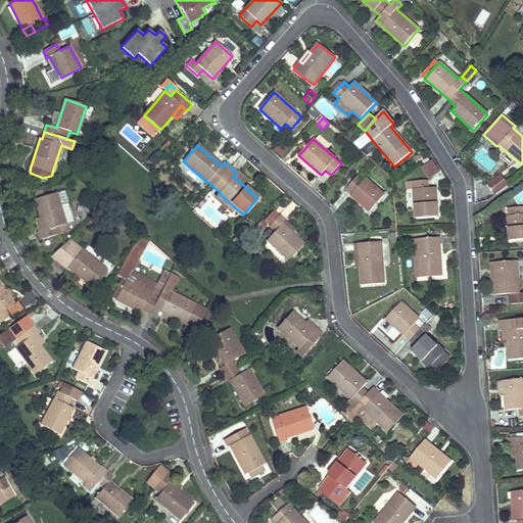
[(441,171),(434,159),(423,167),(430,178),(441,171)]
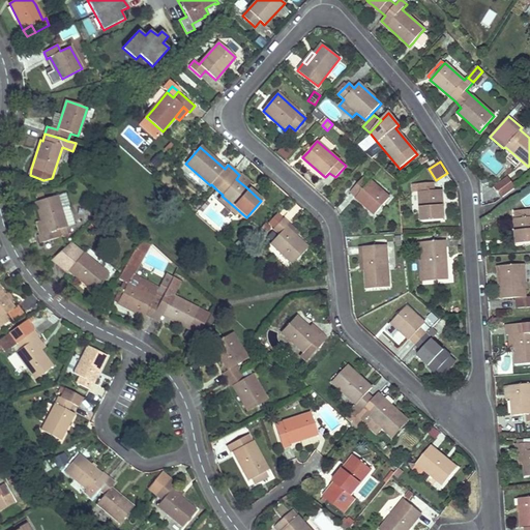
[(236,179),(246,187),(249,183),(240,175),(239,175),(236,179)]
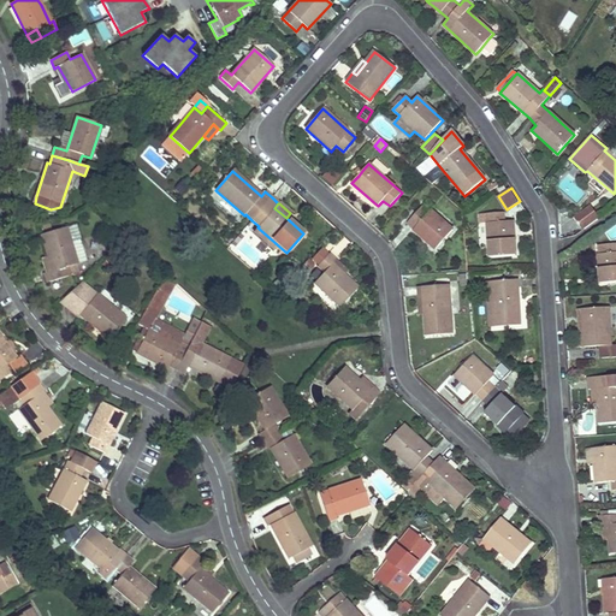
[(436,249),(452,230),(424,205),(407,224),(436,249)]
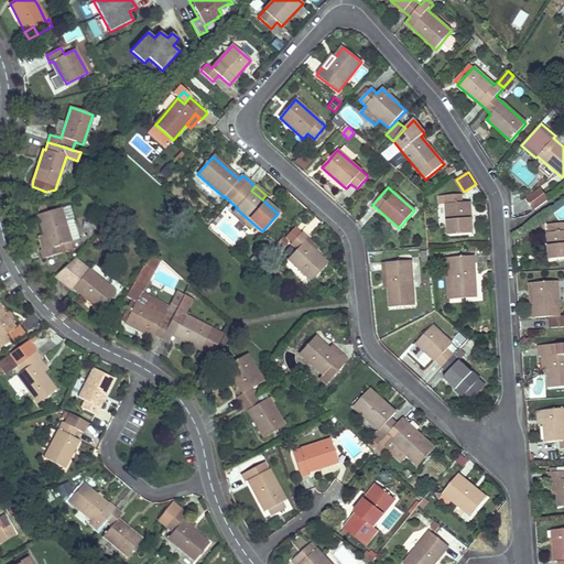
[(544,196),(540,190),(527,199),(531,205),(544,196)]
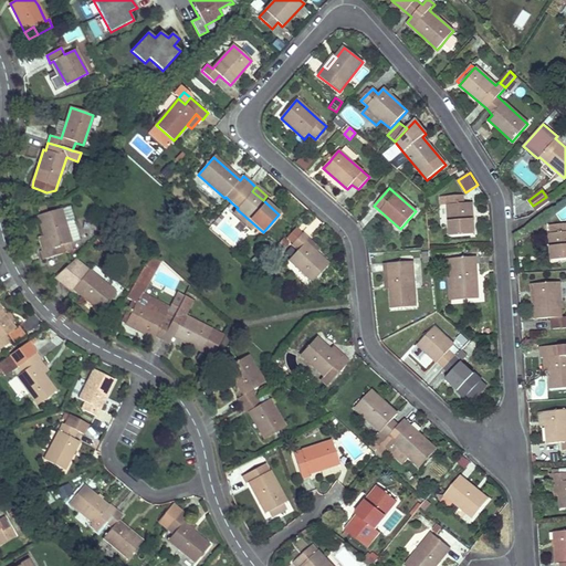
[(450,237),(473,236),(471,203),(463,203),(463,196),(447,197),(450,237)]
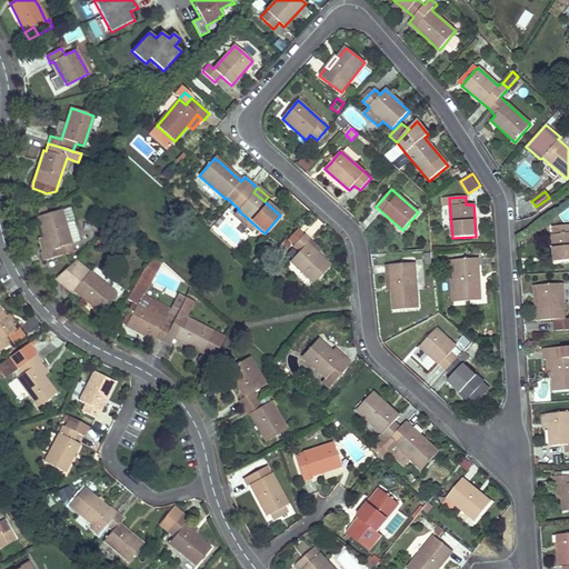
[(552,202),(549,198),(536,207),(539,211),(552,202)]
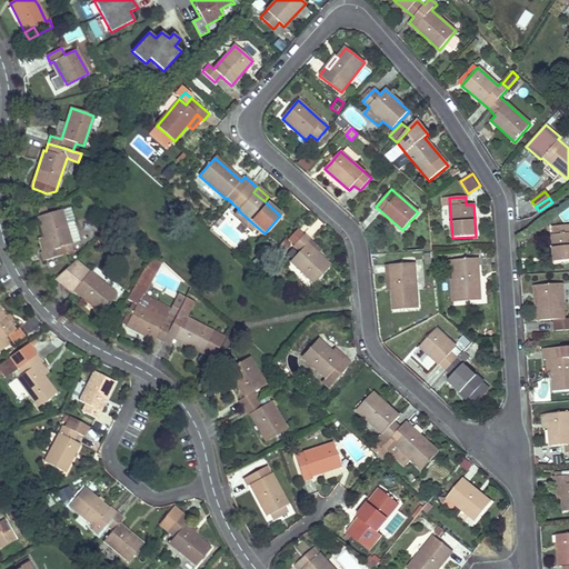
[(70,208),(38,218),(45,238),(48,251),(42,253),(40,255),(42,262),(66,256),(63,247),(71,245),(80,241),(70,208)]
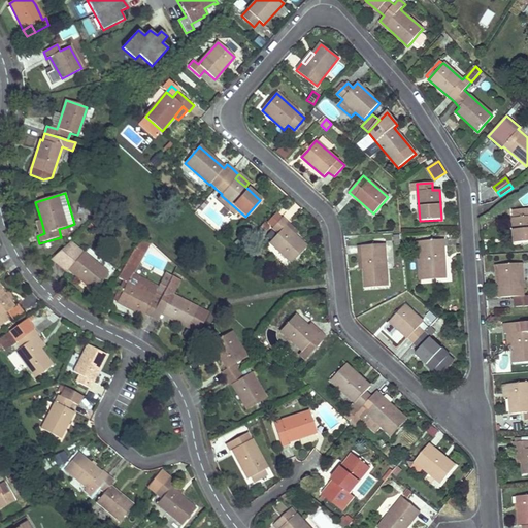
[(237,209),(221,195),(218,199),(233,213),(237,209)]
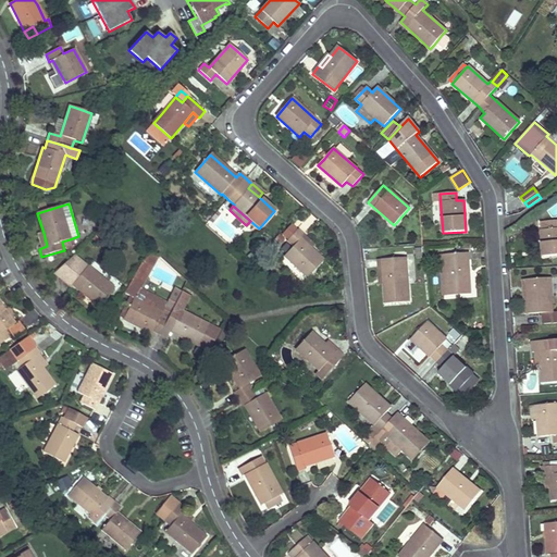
[(543,257),(556,255),(556,220),(540,222),(543,257)]
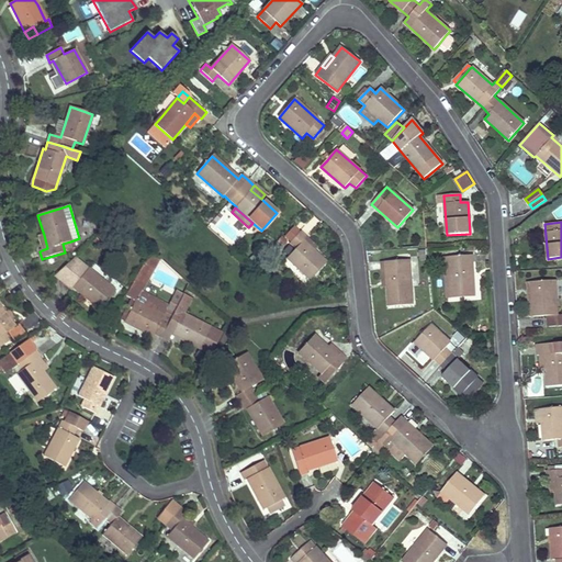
[(301,232),(289,244),(295,249),(287,258),(310,280),(326,263),(314,251),(303,242),(306,237),(301,232)]
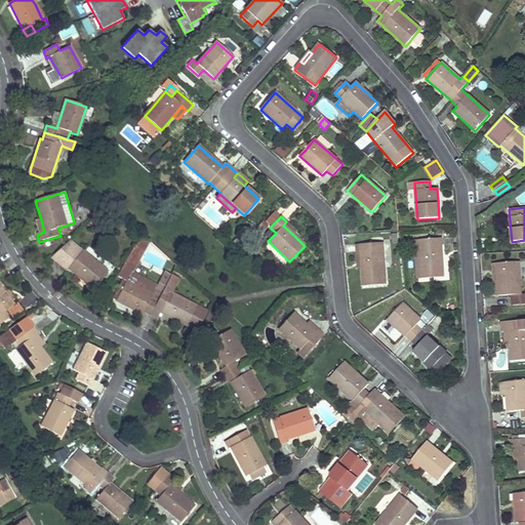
[(36,221),(39,234),(44,232),(41,219),(36,221)]
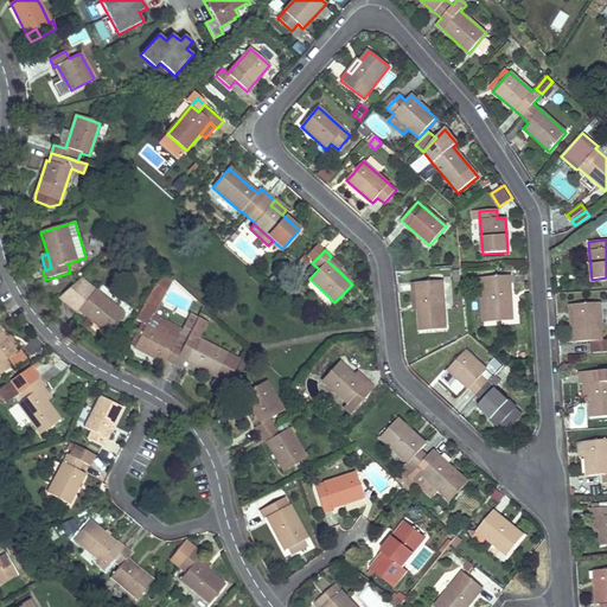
[(331,256),(327,261),(339,272),(343,268),(331,256)]
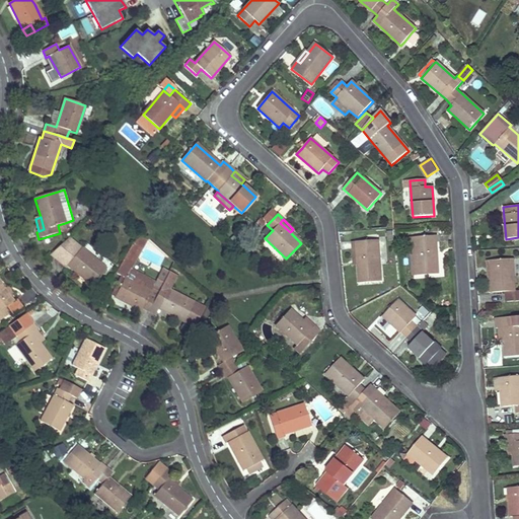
[(60,233),(67,230),(65,223),(58,225),(60,233)]
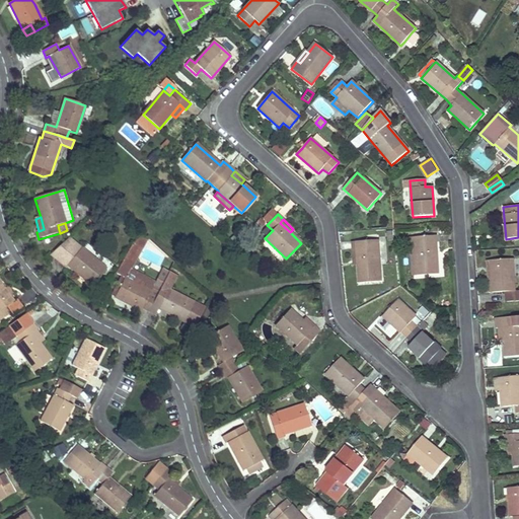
[(139,231),(133,242),(139,245),(130,262),(128,265),(125,264),(122,262),(116,274),(122,277),(121,278),(124,280),(129,270),(147,238),(139,231)]
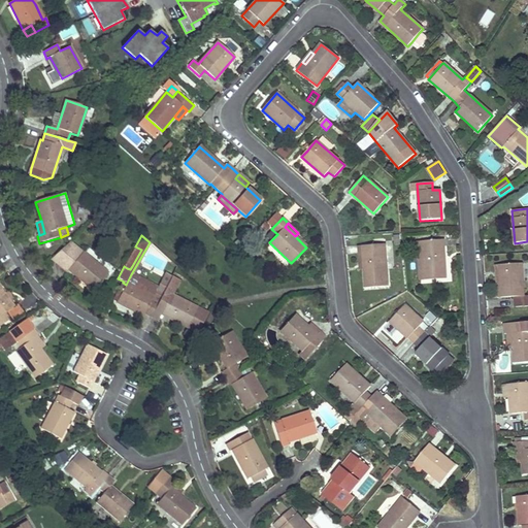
[(424,281),(446,279),(442,240),(421,241),(424,281)]
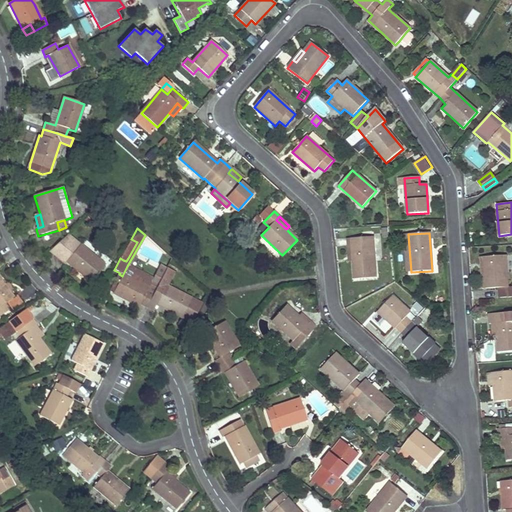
[(91,282),(105,266),(80,245),(67,235),(49,251),(64,264),(66,262),(91,282)]
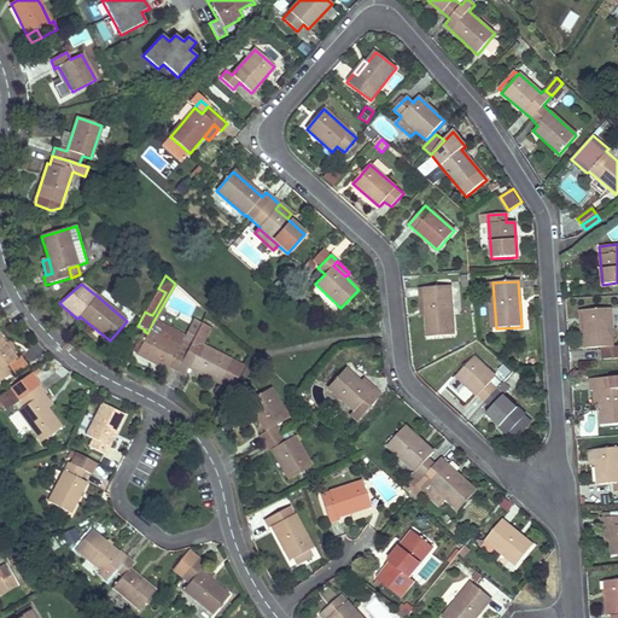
[(449,286),(424,287),(426,316),(429,337),(454,334),(449,286)]
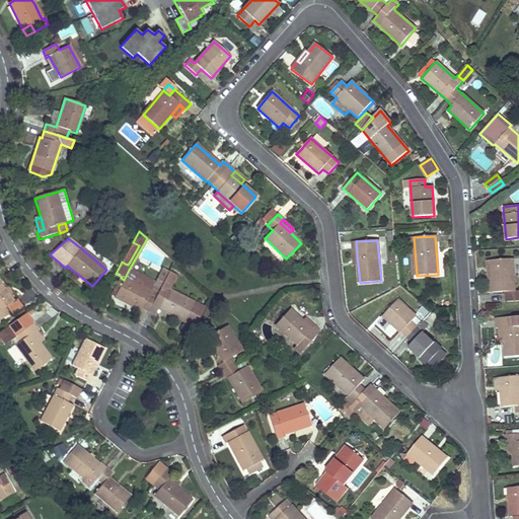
[(130,262),(139,245),(133,242),(122,262),(125,264),(128,265),(130,262)]
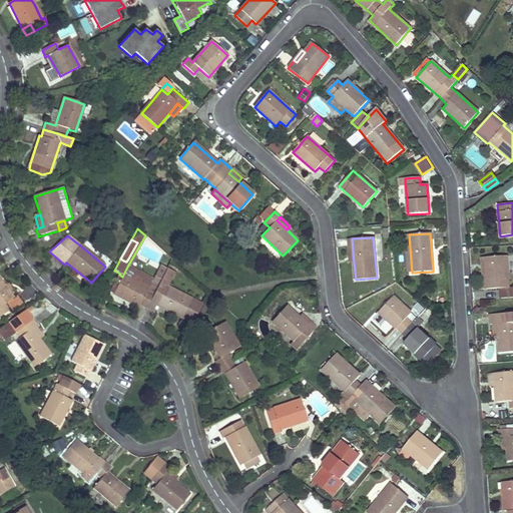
[(127,267),(122,277),(119,275),(110,293),(139,308),(140,305),(147,309),(158,287),(167,269),(172,260),(166,254),(153,279),(127,267)]
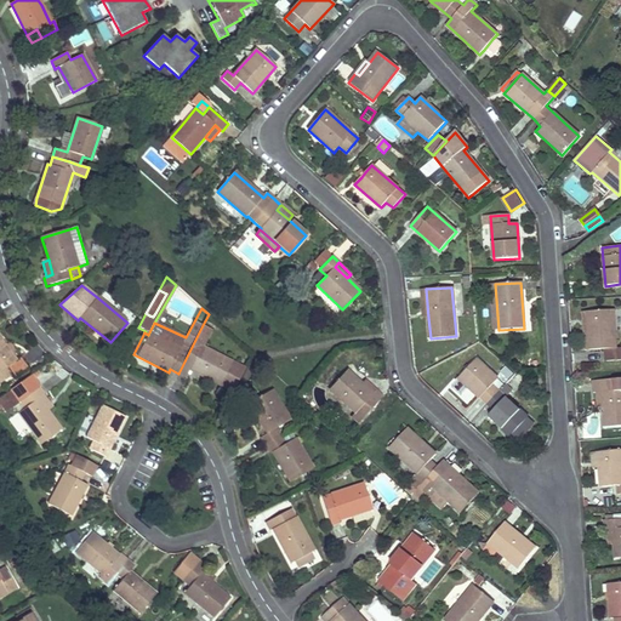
[(620,347),(616,348),(615,330),(613,309),(587,312),(590,351),(605,349),(605,358),(620,357),(620,347)]
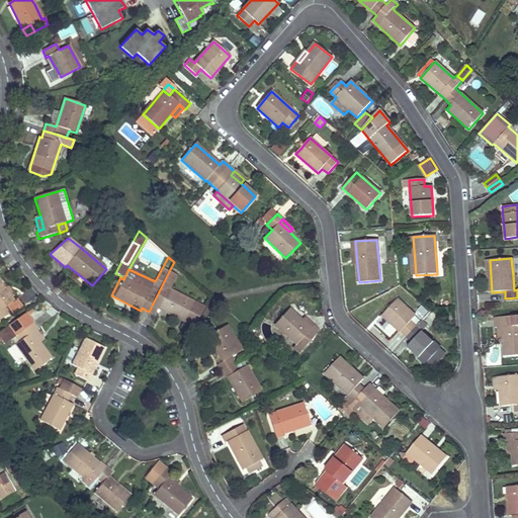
[(184,323),(194,303),(169,289),(176,275),(169,271),(160,289),(149,312),(155,315),(158,309),(184,323)]
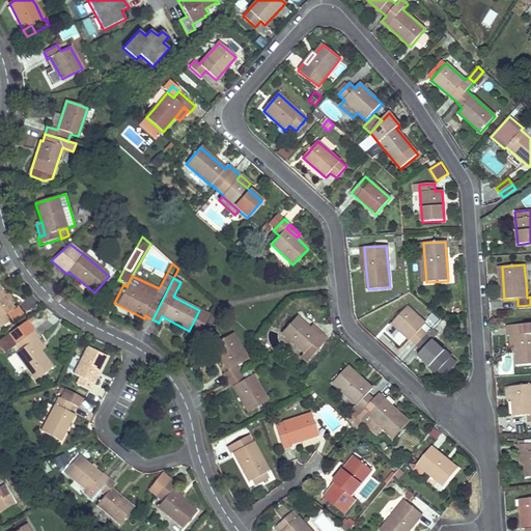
[(6,315),(15,309),(0,289),(0,329),(10,320),(6,315)]
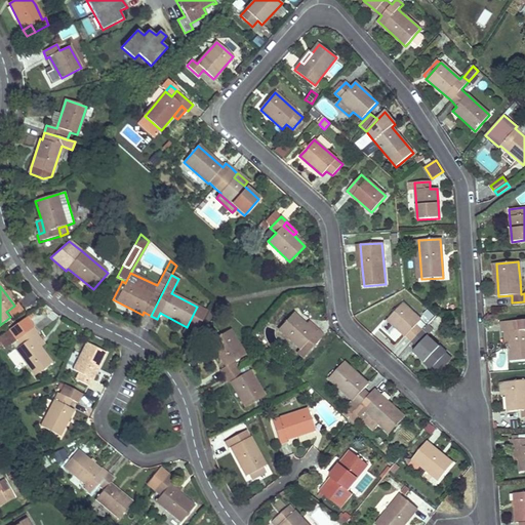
[(402,304),(387,320),(411,342),(416,347),(412,352),(431,369),(446,353),(428,335),(421,330),(416,326),(420,321),(402,304)]
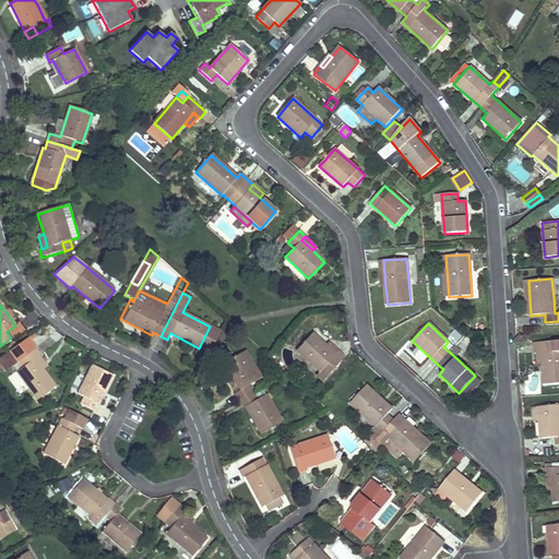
[(210,326),(199,348),(209,353),(221,333),(210,326)]
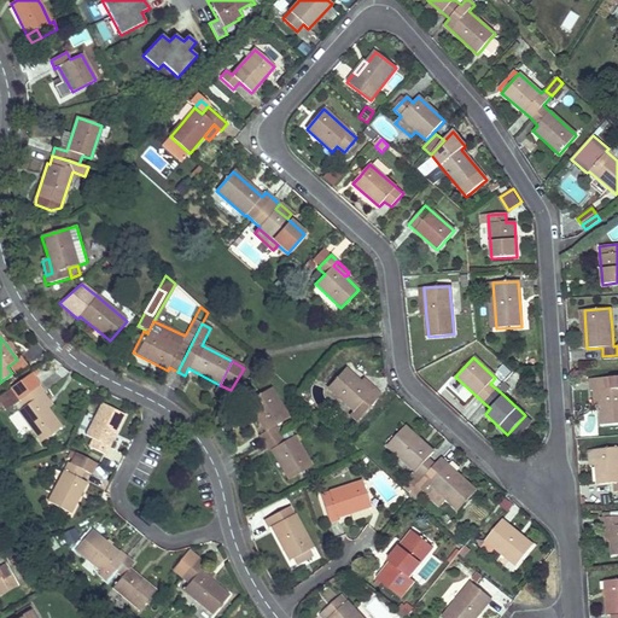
[(344,369),(327,389),(353,412),(349,417),(356,423),(380,395),(374,389),(371,392),(360,383),(344,369)]
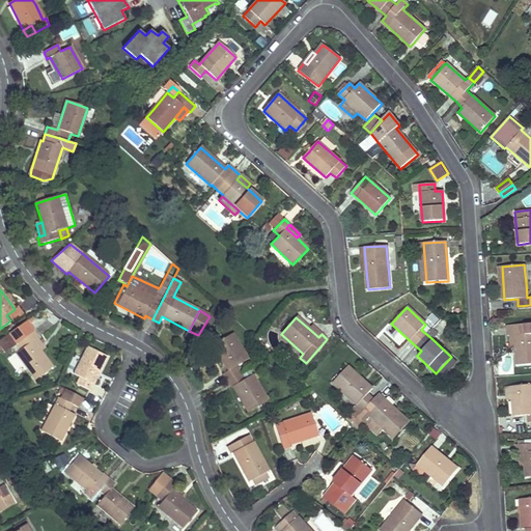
[(35,381),(53,367),(33,340),(37,338),(38,337),(27,322),(9,335),(8,335),(0,340),(0,348),(2,347),(6,353),(11,348),(16,355),(35,381)]
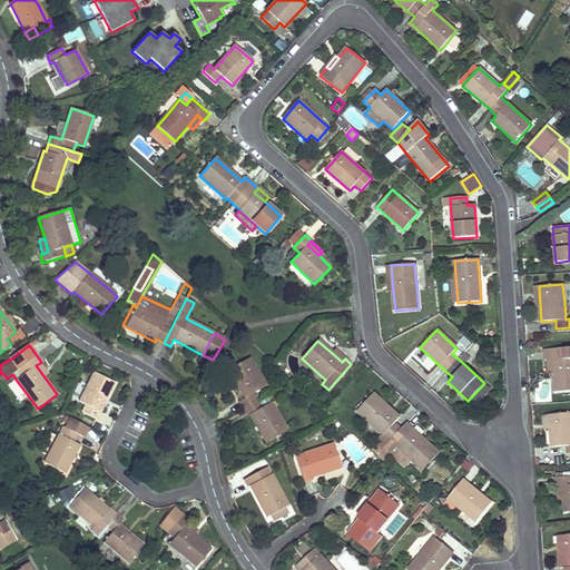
[(554,392),(569,391),(569,347),(543,350),(544,361),(547,361),(553,360),(553,374),(554,392)]
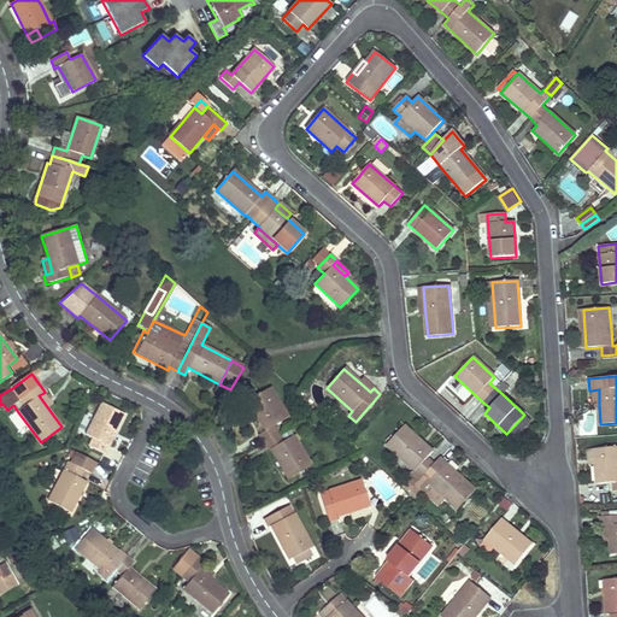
[(374,388),(363,378),(359,382),(370,392),(374,388)]
